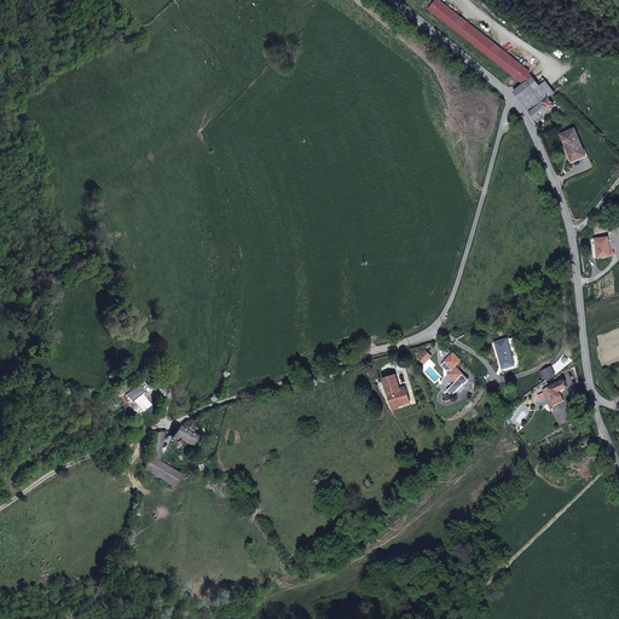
[(435,0),(432,5),(429,9),(520,80),(527,69),(439,0),(435,0)]
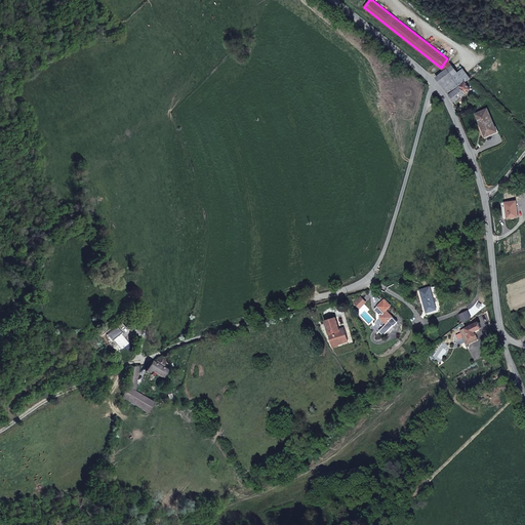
[(447,58),(441,68),(445,71),(452,66),(449,62),(450,61),(447,58)]
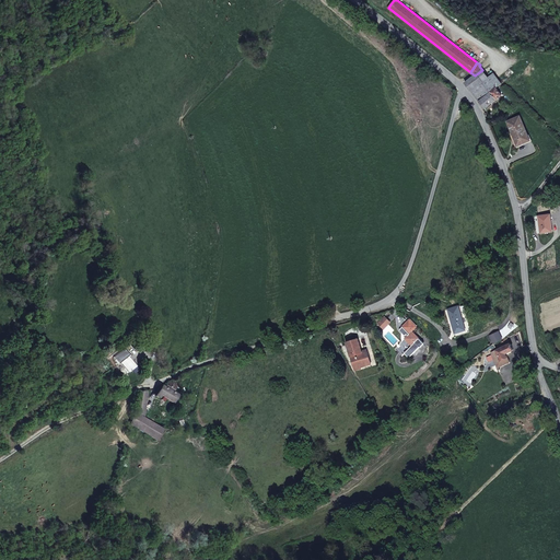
[(475,76),(465,83),(471,91),(489,78),(482,70),(475,76)]
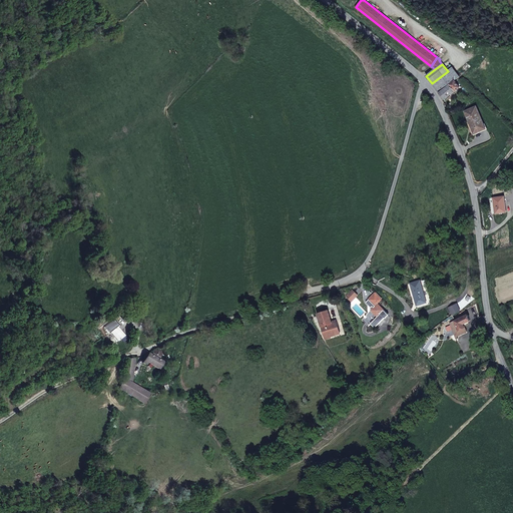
[(448,71),(432,83),(439,93),(460,77),(453,67),(448,71)]
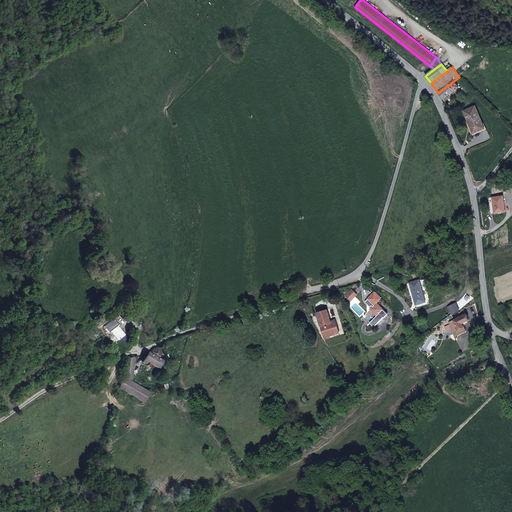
[(459,77),(438,93),(443,99),(459,87),(456,83),(461,79),(459,77)]
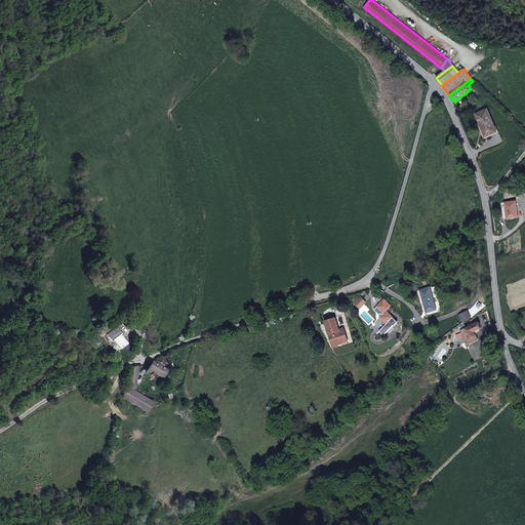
[(487,109),(476,114),(480,124),(484,123),(489,135),(497,131),(487,109)]
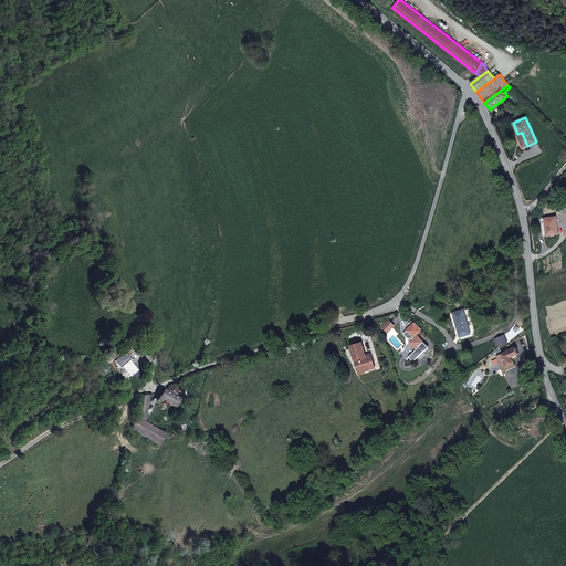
[(522,133),(517,134),(523,147),(527,146),(522,133)]
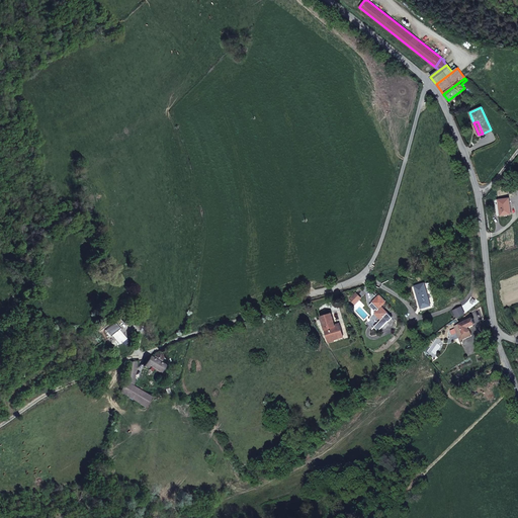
[(509,198),(498,199),(500,216),(511,214),(510,209),(511,209),(509,198)]
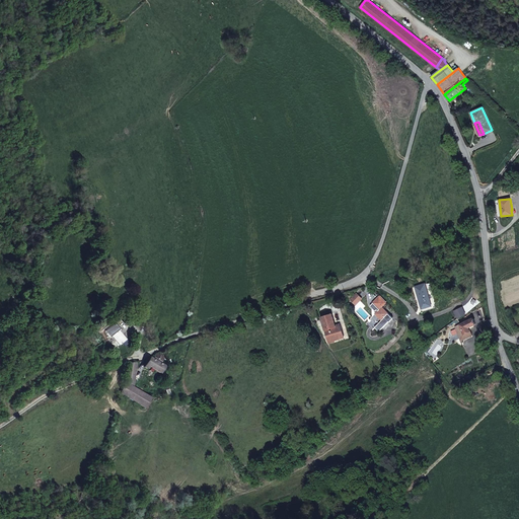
[(416,287),(422,308),(431,306),(427,293),(428,293),(425,284),(416,287)]
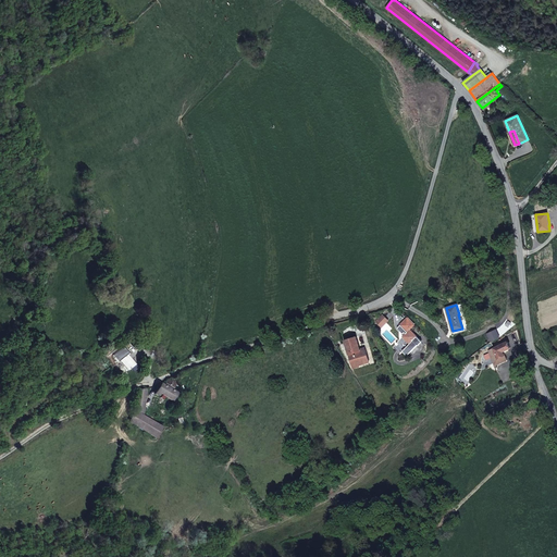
[(383,314),(376,321),(382,326),(388,320),(383,314)]
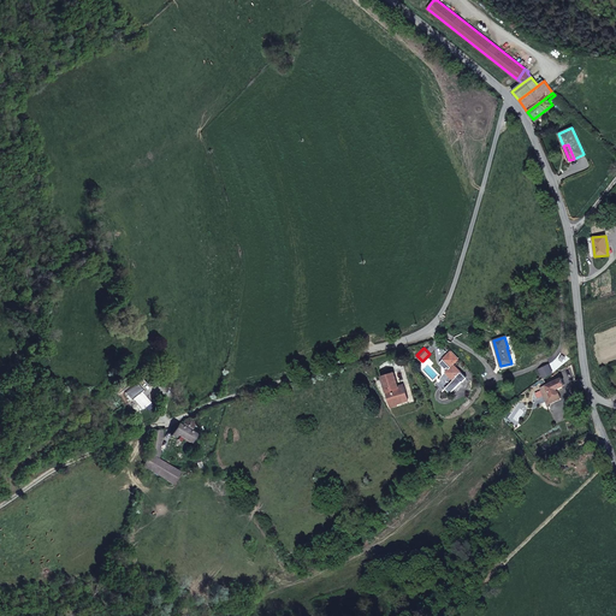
[(458,360),(450,351),(443,360),(439,363),(445,369),(448,367),(449,369),(446,372),(454,380),(457,377),(463,381),(467,378),(462,372),(454,365),(458,360)]
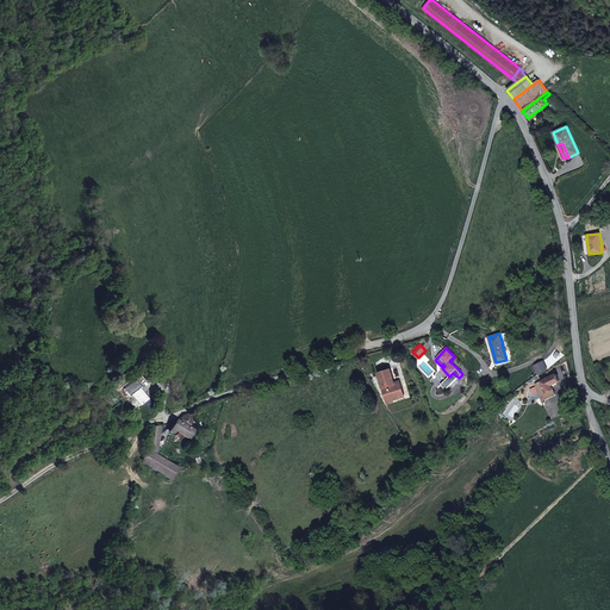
[(534,366),(537,374),(547,369),(543,361),(534,366)]
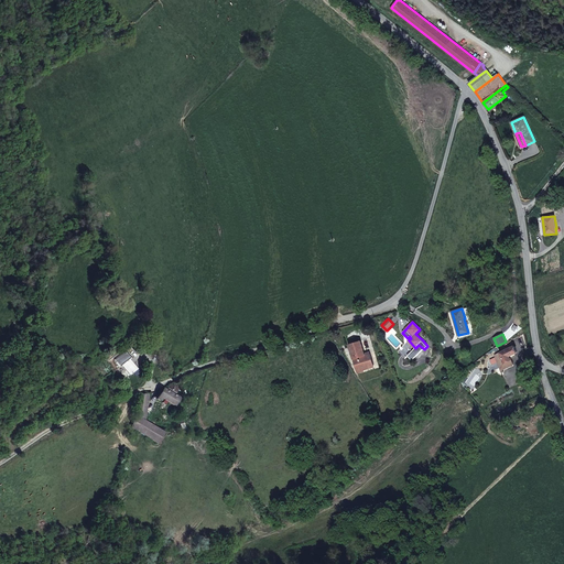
[(349,344),(357,369),(373,365),(370,353),(365,354),(360,340),(355,343),(349,344)]
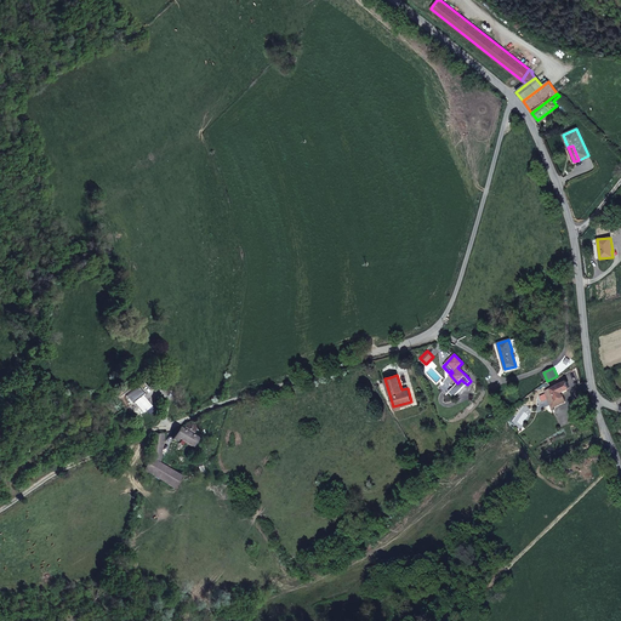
[(554,387),(551,388),(545,391),(552,408),(565,402),(563,397),(560,393),(570,388),(567,381),(565,381),(564,377),(552,382),(554,387)]
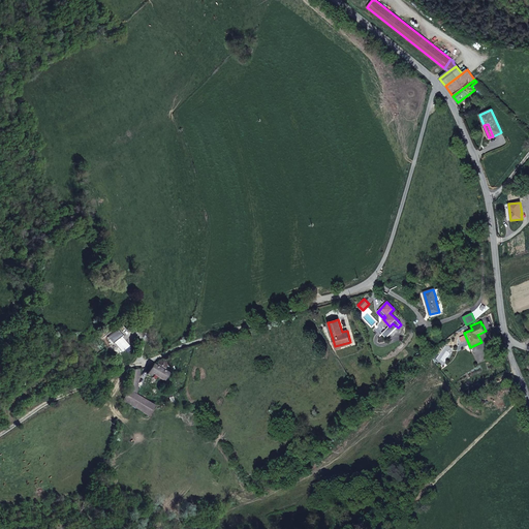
[(131,350),(121,337),(115,342),(122,351),(124,350),(127,354),(131,350)]
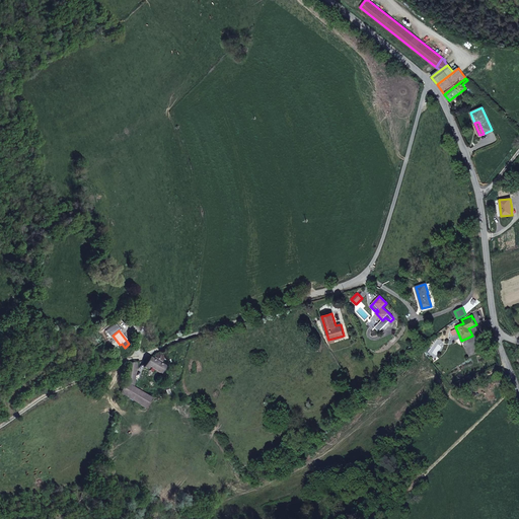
[(150,358),(144,367),(147,369),(149,366),(159,373),(163,367),(160,364),(164,358),(156,353),(152,360),(150,358)]
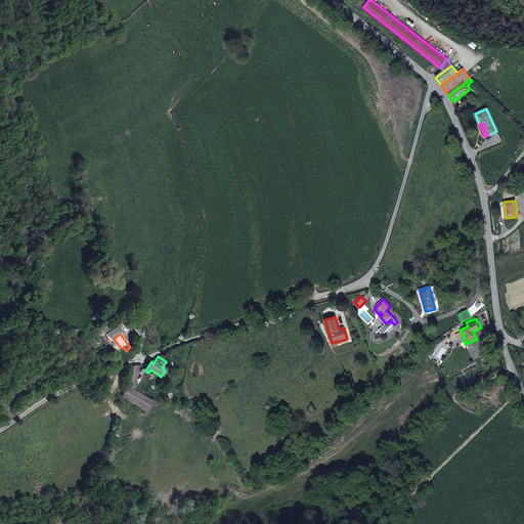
[(129,367),(126,386),(134,391),(138,365),(129,367)]
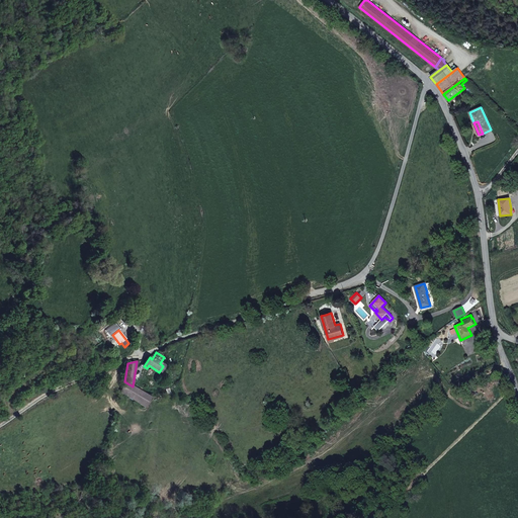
[(124,381),(120,393),(144,407),(150,398),(133,386),(124,381)]
